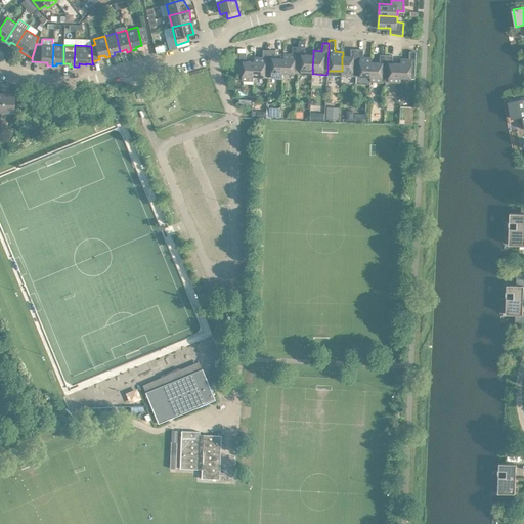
[(284,73),(298,74),(299,47),(293,46),(293,54),(284,54),(284,58),(284,73)]
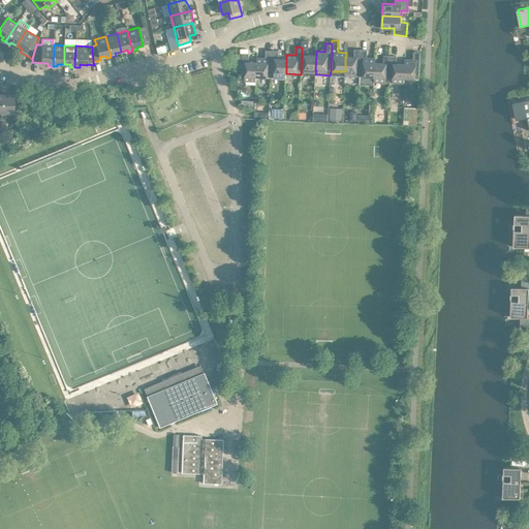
[(301,74),(315,74),(316,70),(315,70),(316,56),(308,55),(308,48),(302,48),(301,74)]
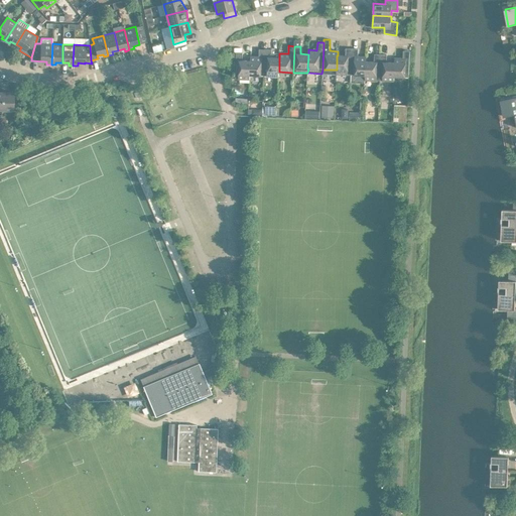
[(336,75),(351,75),(352,48),(346,48),(346,55),(338,55),(337,55),(337,70),(336,75)]
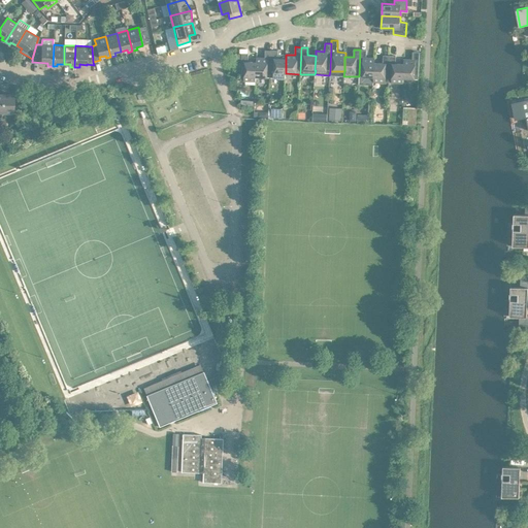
[(359,76),(373,77),(374,63),(374,58),(366,58),(366,50),(360,50),(359,76)]
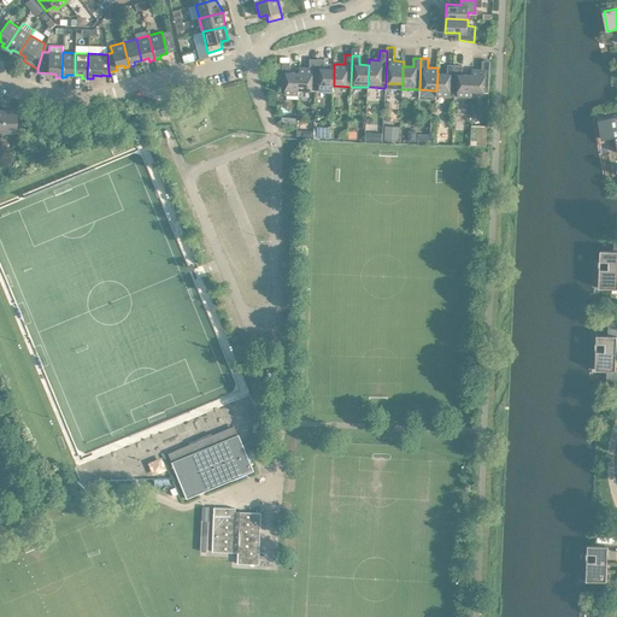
[(299,90),(316,90),(317,59),(310,59),(310,68),(299,68),(299,72),(299,90)]
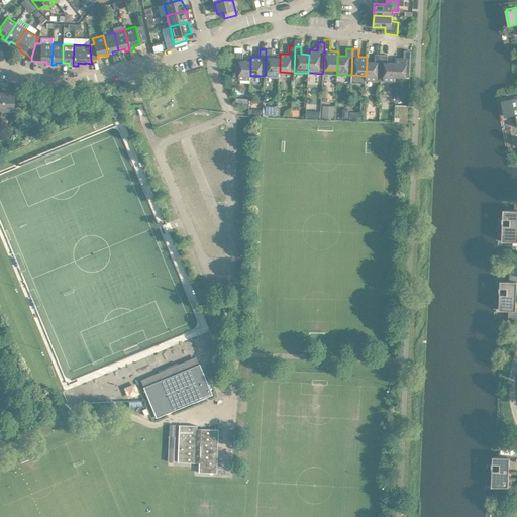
[(280,77),(280,72),(280,58),(280,54),(272,54),(272,49),(266,49),(265,76),(280,77)]
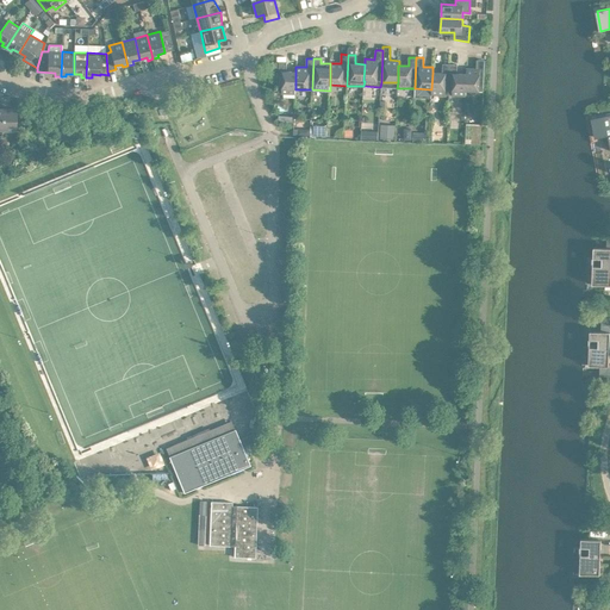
[(466,68),(466,74),(466,91),(483,92),(485,61),(477,60),(477,69),(466,68)]
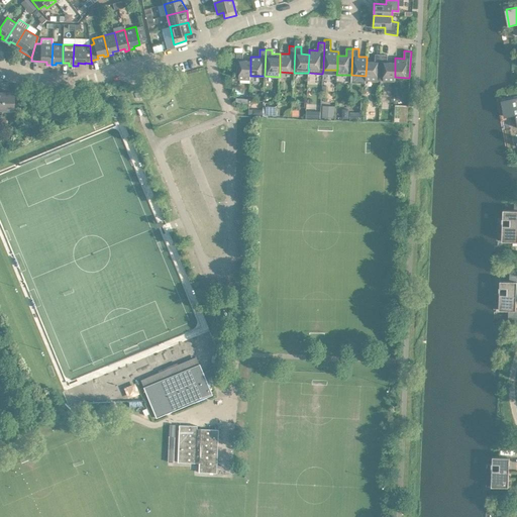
[(250,80),(250,76),(250,61),(242,61),(243,54),(236,53),(235,79),(250,80)]
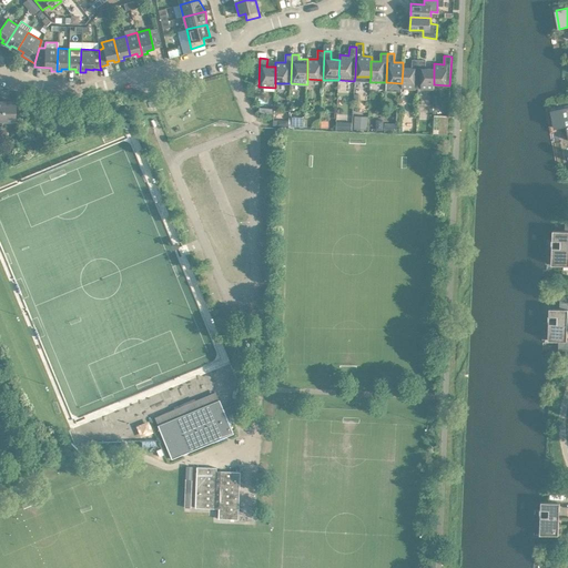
[(402,88),(417,89),(418,60),(412,60),(412,68),(403,68),(402,83),(402,88)]
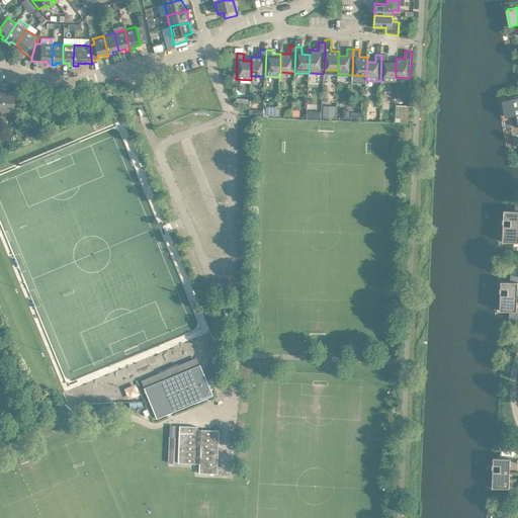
[(381,55),(380,81),(396,82),(396,77),(396,63),(387,63),(389,55),(381,55)]
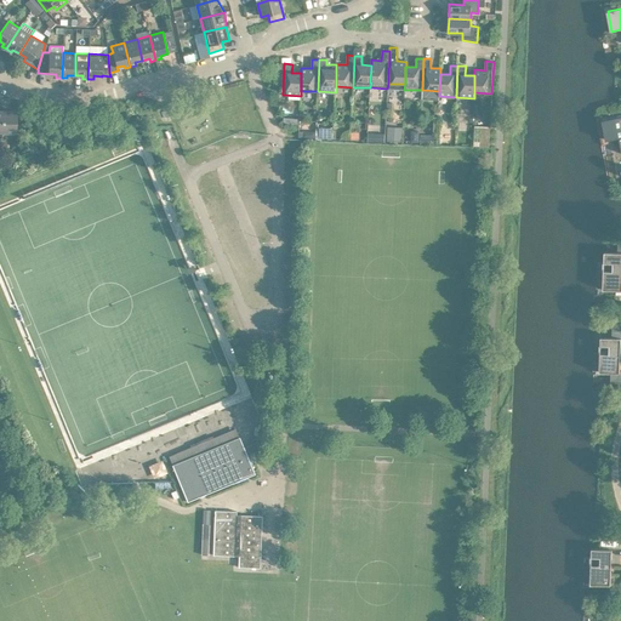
[(4,98),(3,132),(16,134),(17,112),(9,110),(10,98),(4,98)]
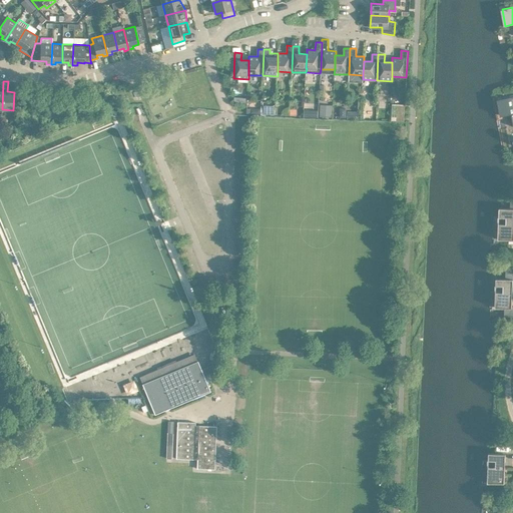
[(511,114),(512,126),(512,96),(498,99),(501,116),(511,114)]
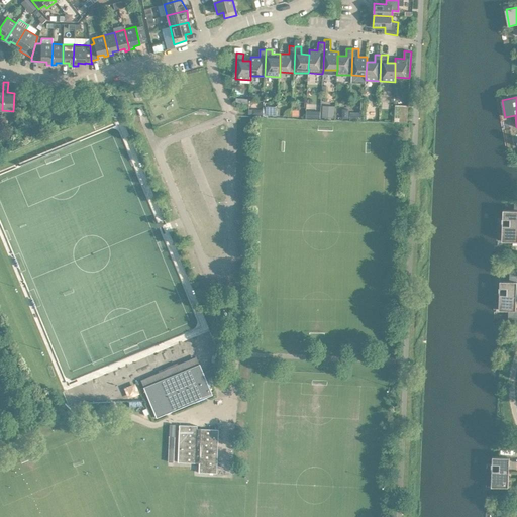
[(266,106),(266,115),(276,115),(276,107),(266,106)]
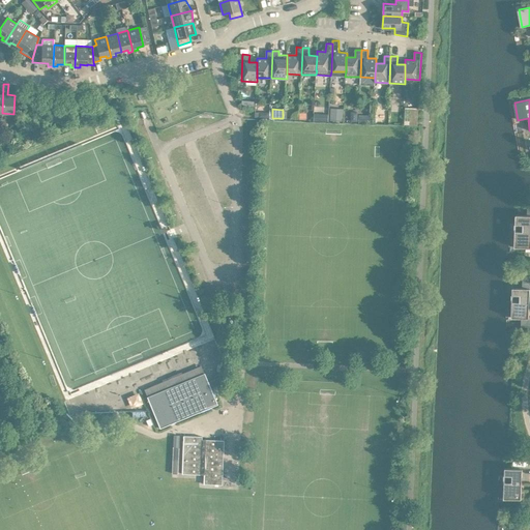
[(330,112),(330,121),(344,121),(344,113),(330,112)]
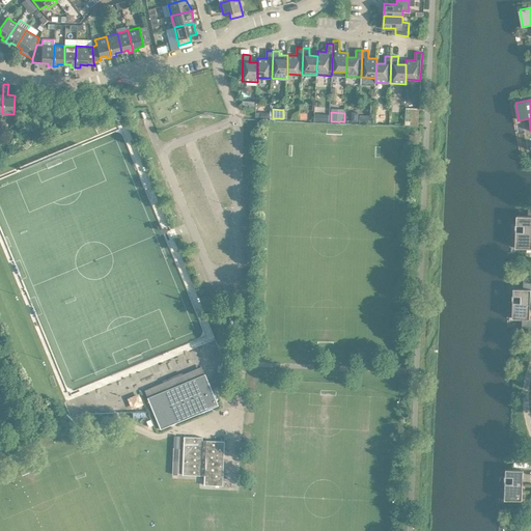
[(406,112),(406,124),(418,126),(419,112),(406,112)]
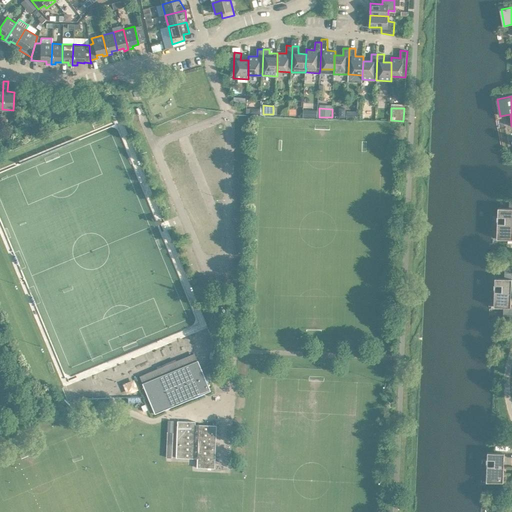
[(497,239),(507,239),(511,239),(511,208),(498,208),(497,239)]
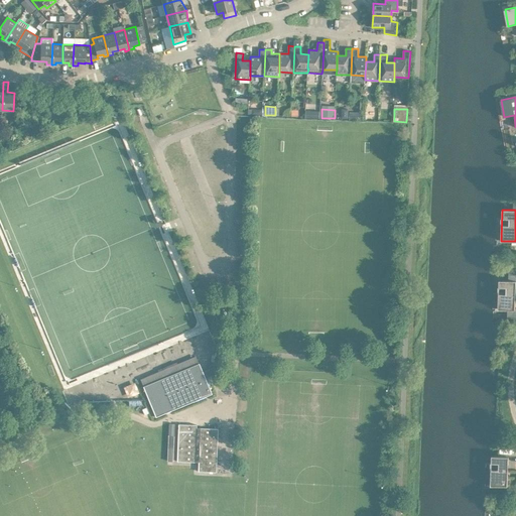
[(498,309),(500,309),(515,310),(515,294),(513,294),(514,288),(515,288),(515,281),(499,280),(498,309)]
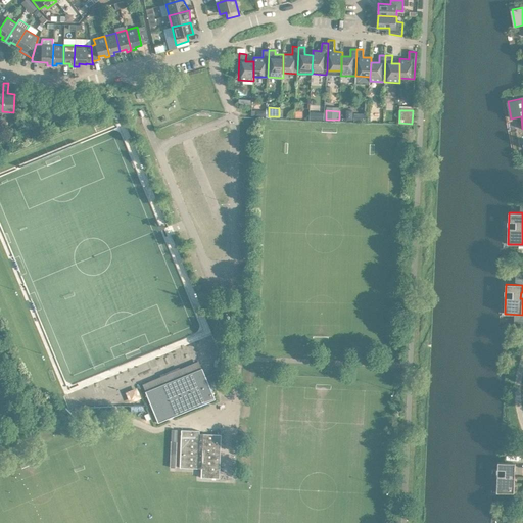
[(146,394),(157,423),(215,399),(202,371),(146,394)]
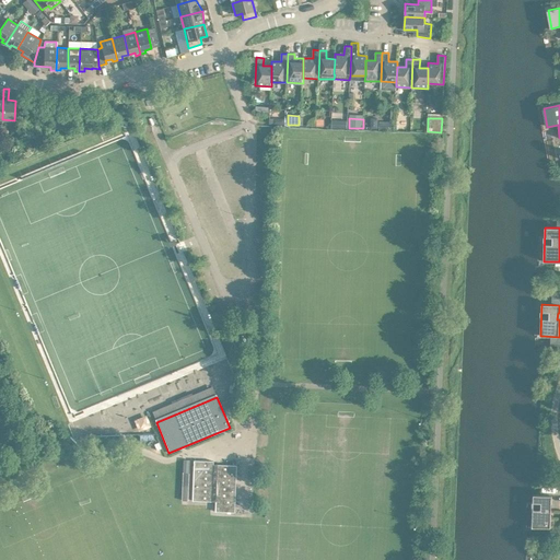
[(216,502),(216,504),(214,512),(234,512),(236,466),(213,465),(213,462),(194,461),(191,501),(216,502)]
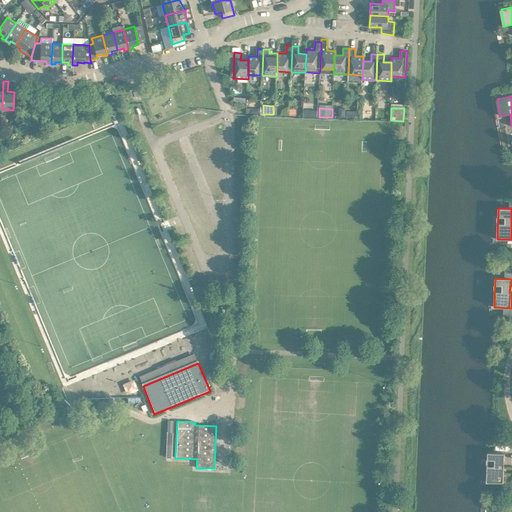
[(486,482),(489,482),(503,482),(504,467),(502,467),(502,460),(504,461),(505,453),(487,452),(486,482)]
